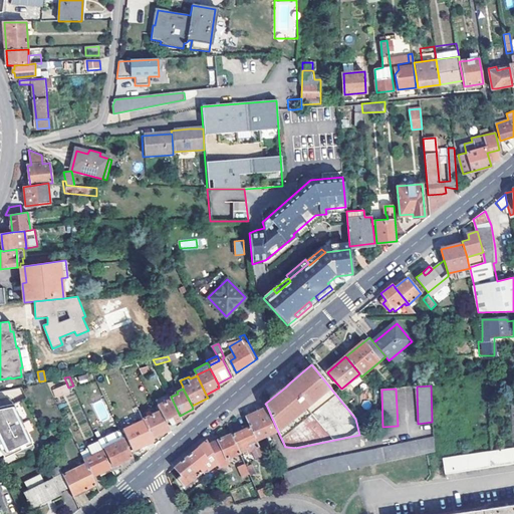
[(12,398),(0,403),(0,448),(4,458),(33,445),(12,398)]
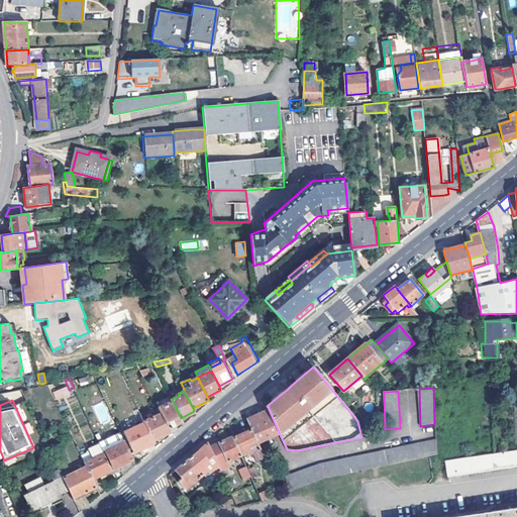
[(163,412),(170,428),(183,421),(181,418),(173,401),(160,407),(163,412)]
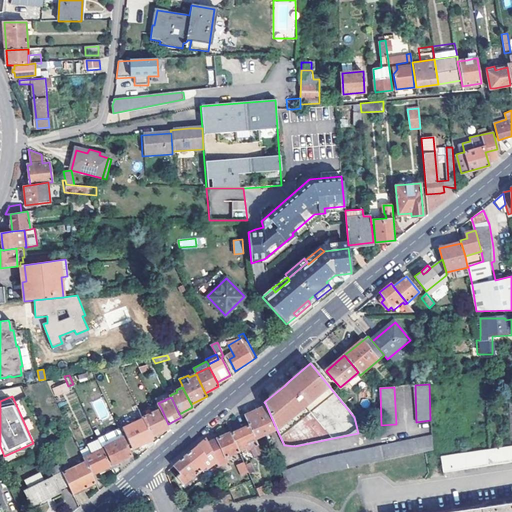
[(244,415),(249,425),(255,438),(268,432),(276,428),(266,405),(255,410),(244,415)]
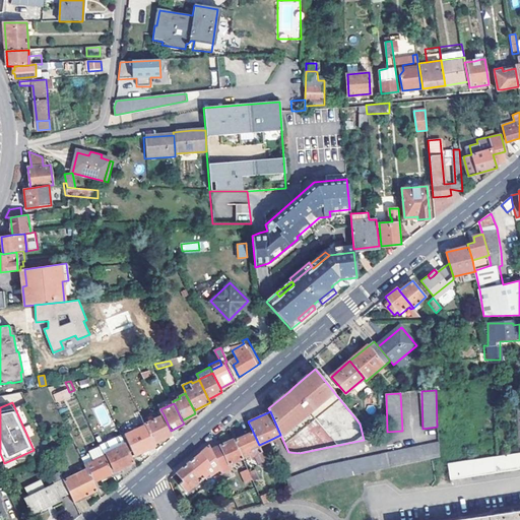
[(145,424),(146,425),(154,443),(173,434),(171,431),(164,414),(145,424)]
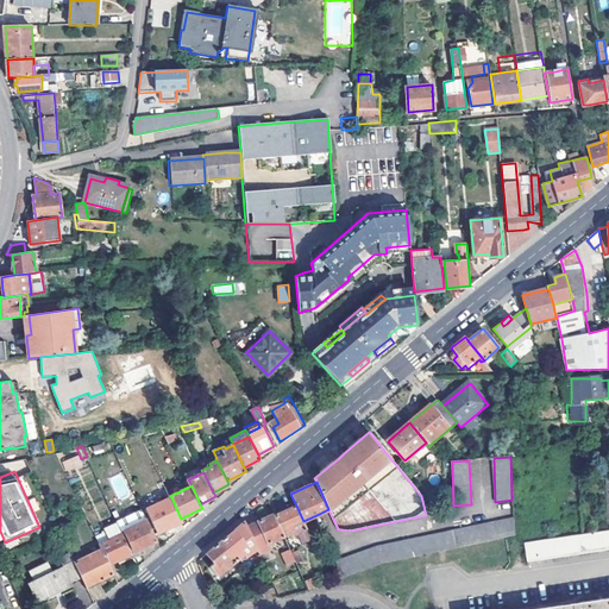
[(143,510),(155,534),(182,521),(181,519),(171,497),(143,510)]
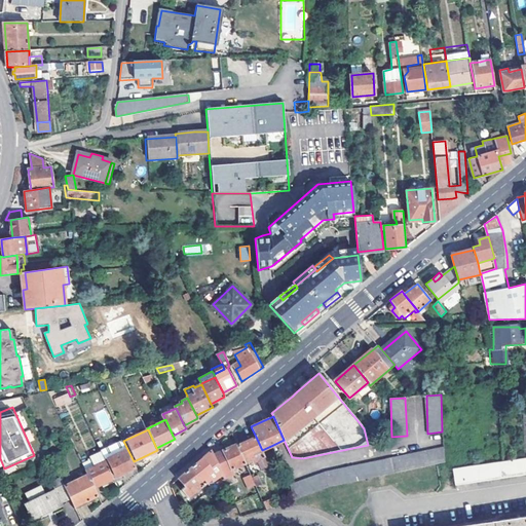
[(258,460),(261,467),(269,464),(262,450),(256,437),(237,445),(246,463),(252,460),(253,462),(258,460)]
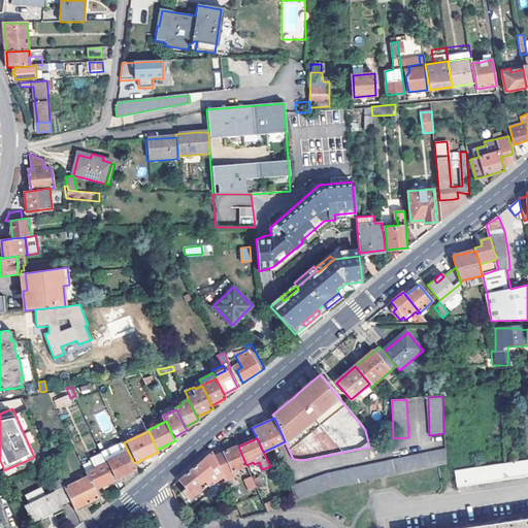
[(101,452),(106,462),(114,480),(116,483),(123,480),(126,486),(139,475),(134,463),(124,442),(124,440),(101,452)]
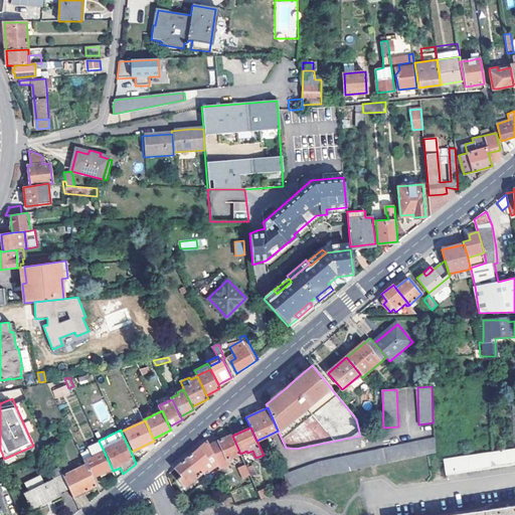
[(232,435),(209,445),(218,465),(220,469),(228,465),(229,463),(227,460),(240,455),(240,454),(232,436),(232,435)]
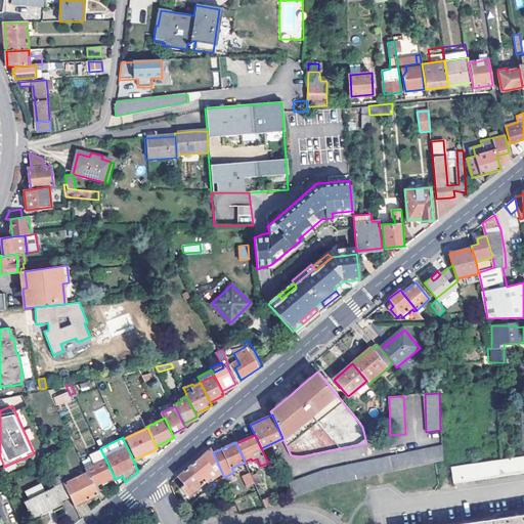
[(325,486),(434,463),(441,461),(440,445),(323,470),(320,471),(290,482),(293,497),(325,486)]
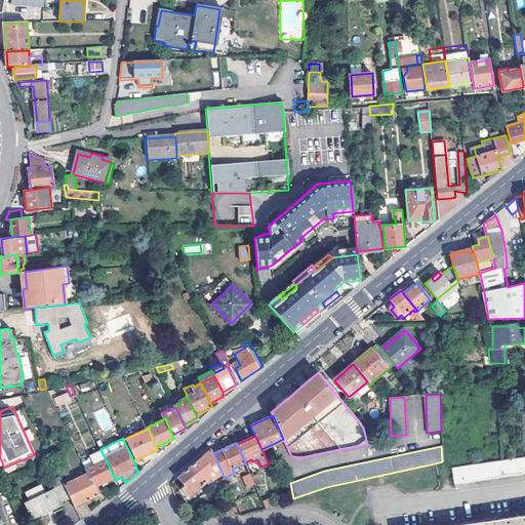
[(90,453),(95,463),(106,459),(101,449),(90,453)]
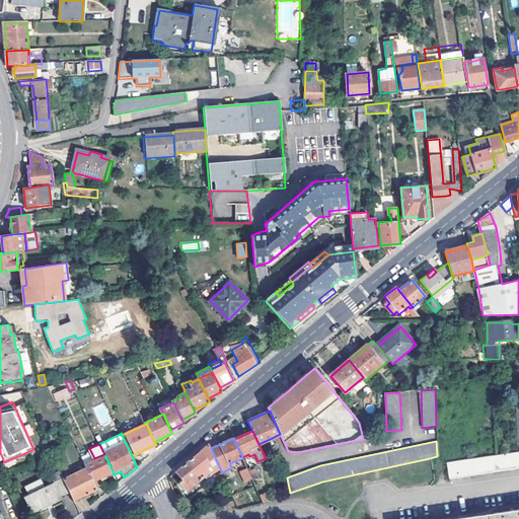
[(220,468),(211,448),(210,445),(200,453),(189,462),(202,478),(210,472),(211,475),(220,468)]
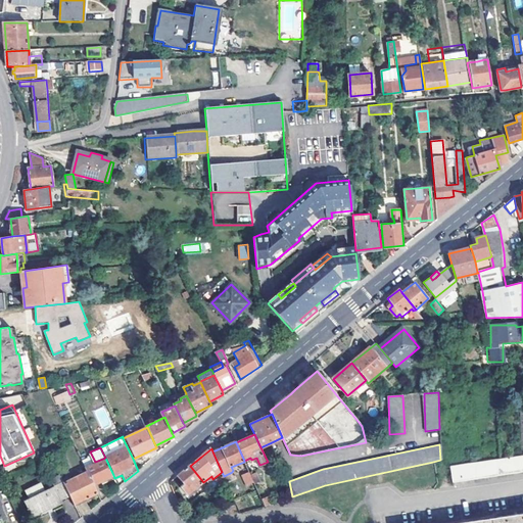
[(519,457),(511,458),(514,474),(521,473),(519,457)]
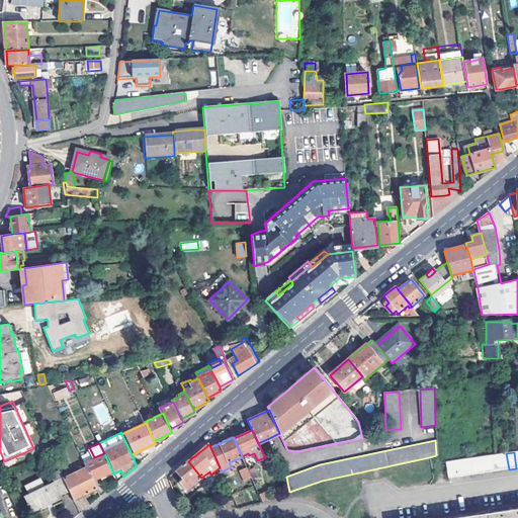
[(86,466),(93,481),(100,477),(101,480),(110,476),(108,472),(112,470),(104,453),(94,457),(84,462),(86,466)]
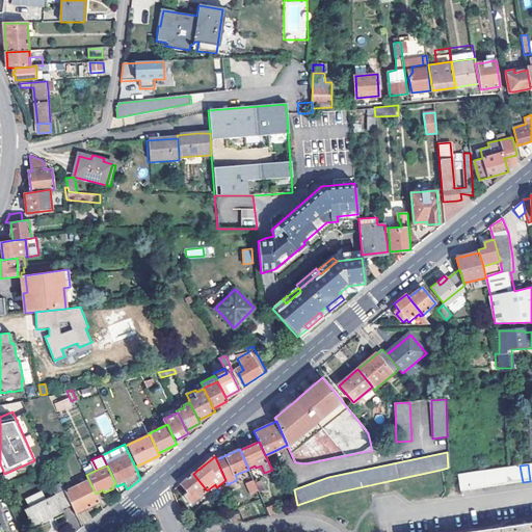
[(512,467),(515,483),(523,482),(520,466),(512,467)]
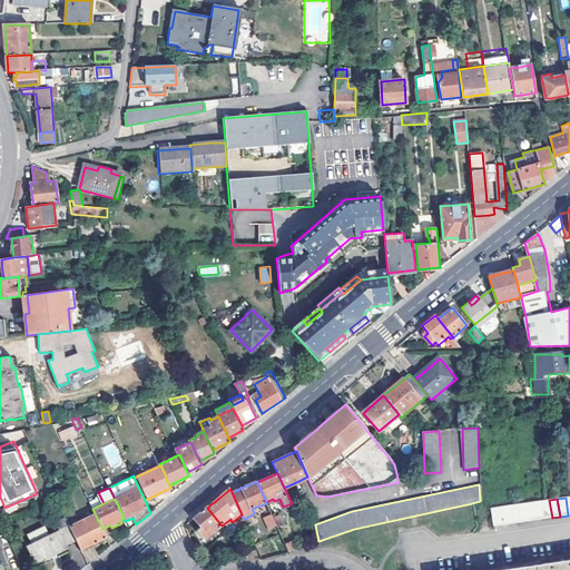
[(544,501),(540,502),(543,520),(552,518),(549,500),(544,501)]
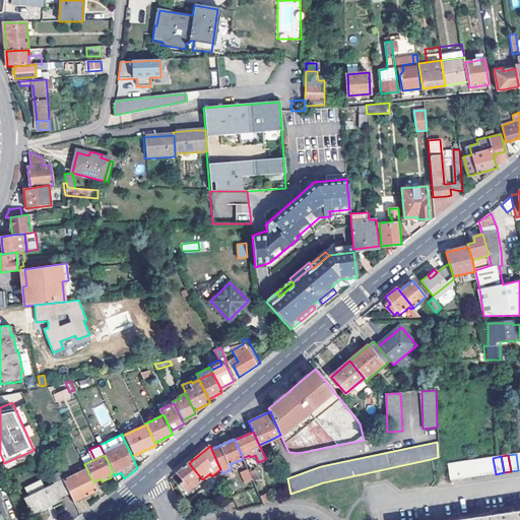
[(485,459),(489,475),(496,474),(493,458),(485,459)]
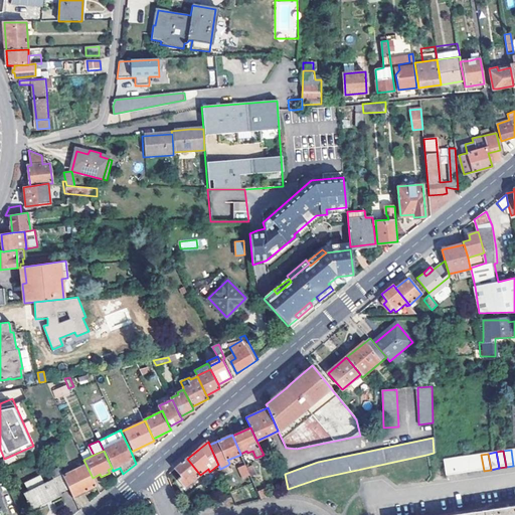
[(481,455),(474,456),(477,472),(484,471),(481,455)]
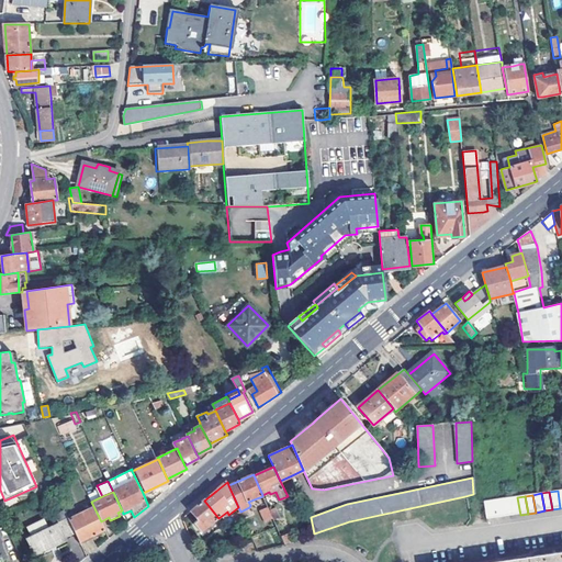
[(508,498),(512,516),(520,515),(517,497),(508,498)]
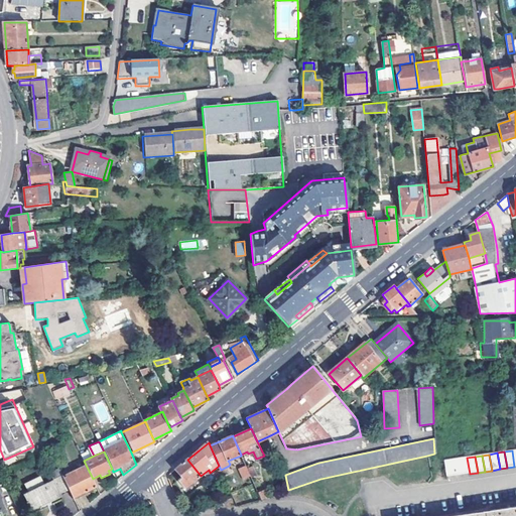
[(463,475),(470,474),(467,458),(460,459),(463,475)]
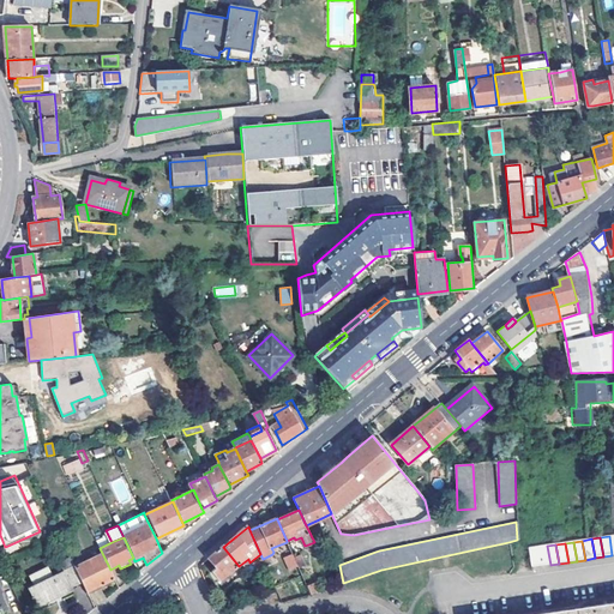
[(539,547),(542,566),(551,565),(547,546),(539,547)]
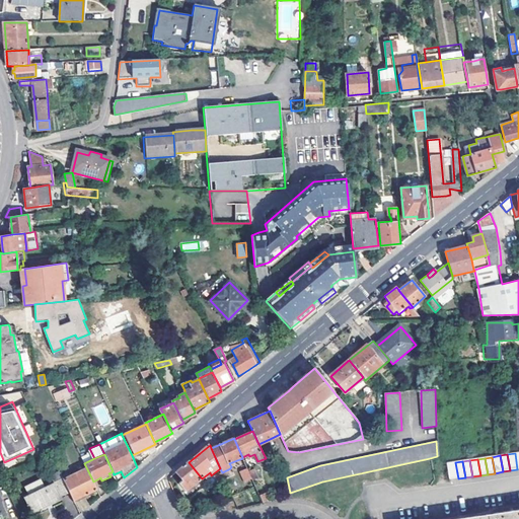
[(49,473),(58,469),(55,462),(46,466),(49,473)]
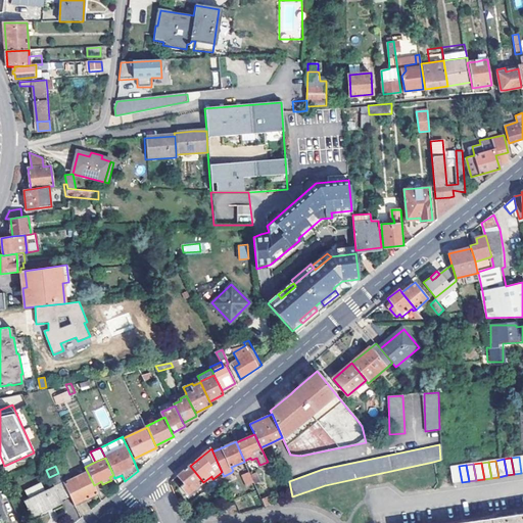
[(188,495),(203,482),(190,466),(184,471),(182,473),(188,483),(182,487),(188,495)]
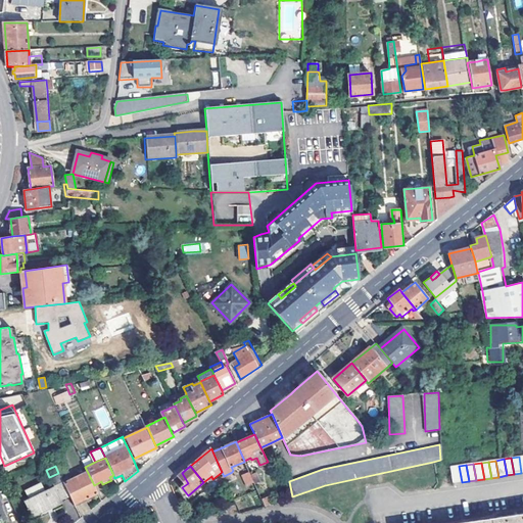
[(450,467),(454,483),(462,482),(459,466),(450,467)]
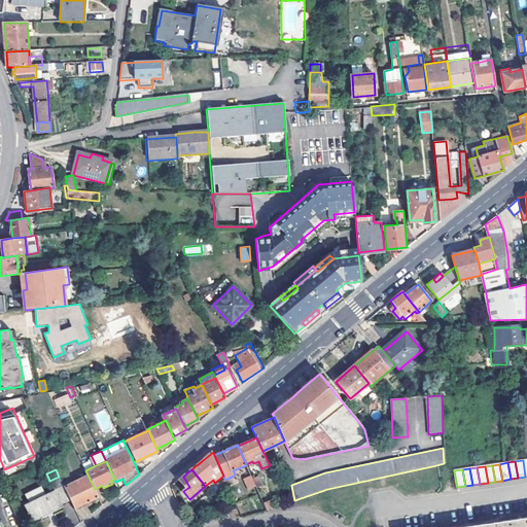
[(28,492),(44,484),(40,475),(23,483),(28,492)]
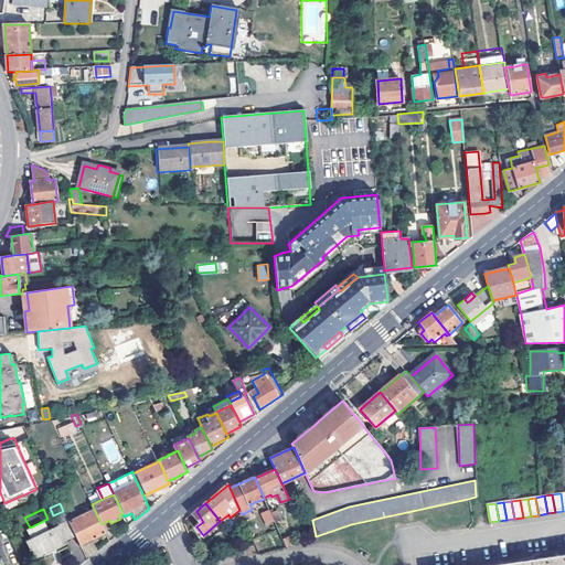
[(70,521),(76,536),(81,545),(89,541),(105,532),(102,524),(94,509),(70,521)]
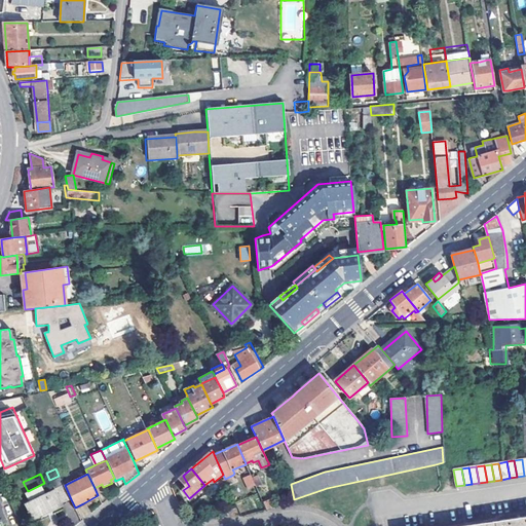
[(44,483),(28,491),(21,494),(32,519),(71,499),(65,485),(60,475),(59,476),(49,480),(44,483)]
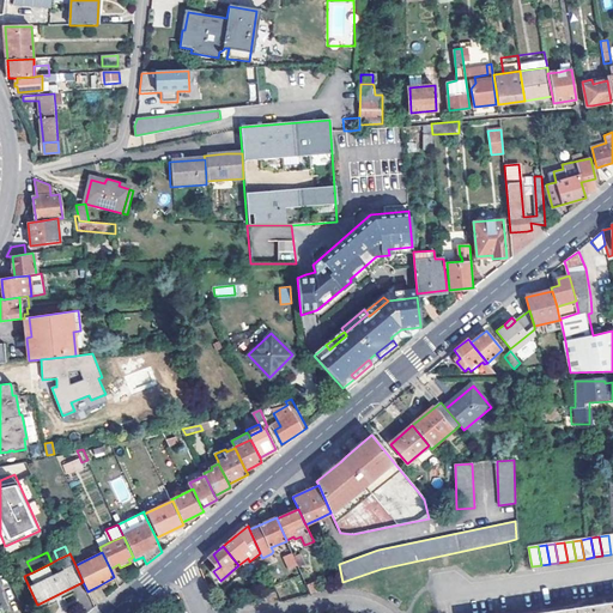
[(293,580),(302,576),(292,554),(284,557),(293,580)]
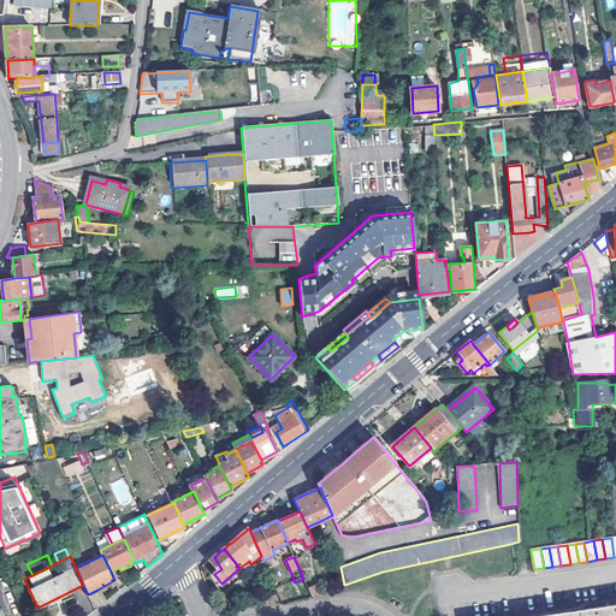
[(317,585),(307,588),(311,598),(320,593),(317,585)]
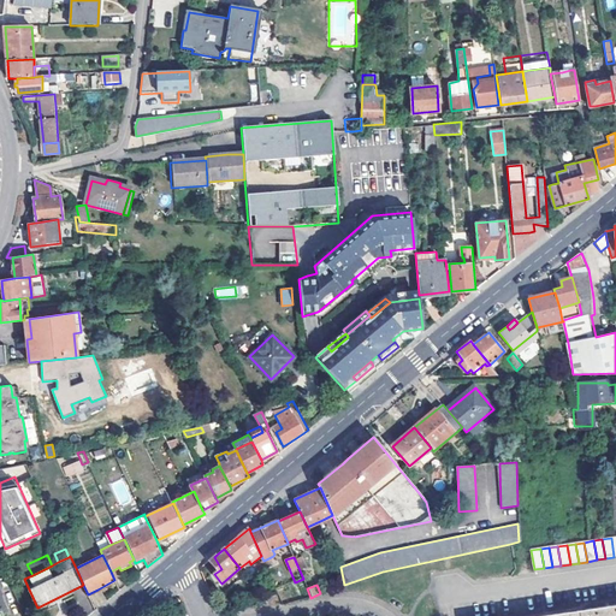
[(80,588),(75,591),(81,606),(87,605),(80,588)]
